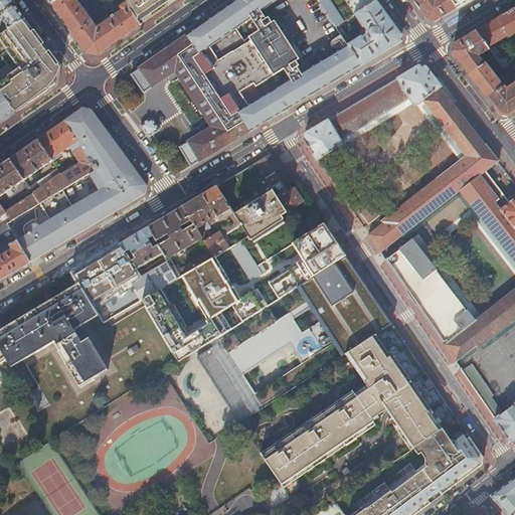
[(0,0),(0,20),(2,23),(4,21),(5,23),(5,22),(9,28),(7,29),(8,30),(25,20),(11,0),(0,0)]
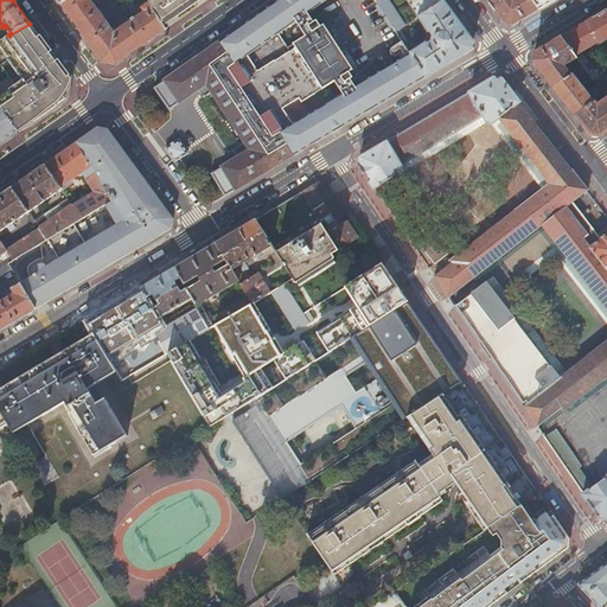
[(66,0),(61,4),(101,59),(116,63),(165,29),(161,23),(149,4),(142,8),(145,12),(134,19),(133,17),(129,19),(131,21),(113,33),(88,0),(66,0)]
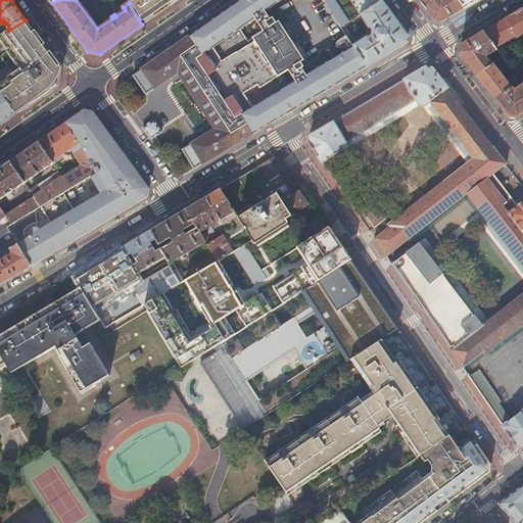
[(99,0),(83,0),(90,9),(101,2),(99,0)]
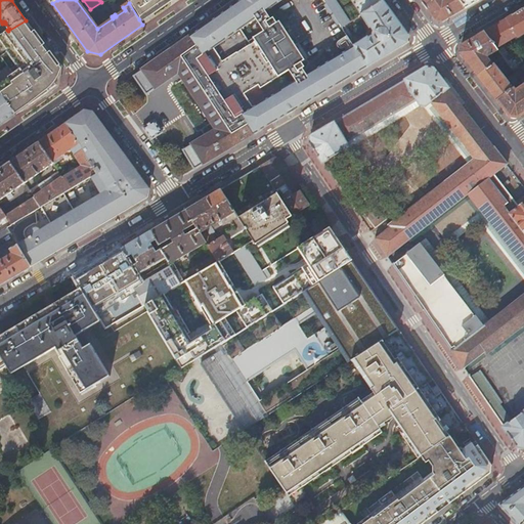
[(127,0),(129,3),(139,19),(167,0),(127,0)]
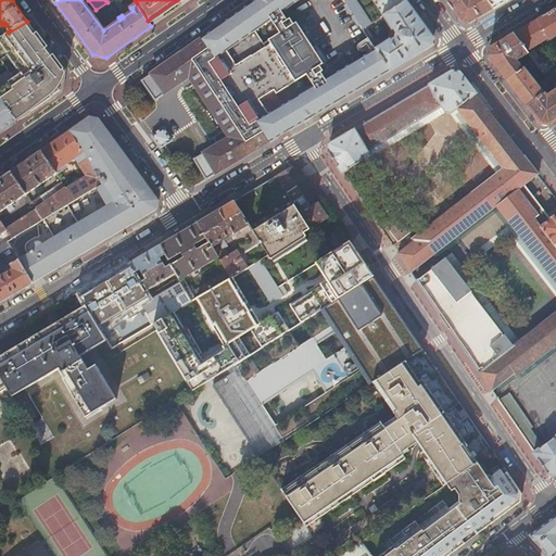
[(291,20),(289,21),(282,13),(301,0),(332,0),(333,0),(255,0),(182,51),(141,80),(155,100),(189,77),(228,138),(193,159),(205,179),(277,137),(391,70),(377,49),(330,77),(323,66),(326,64),(298,23),(295,25),(291,20)]
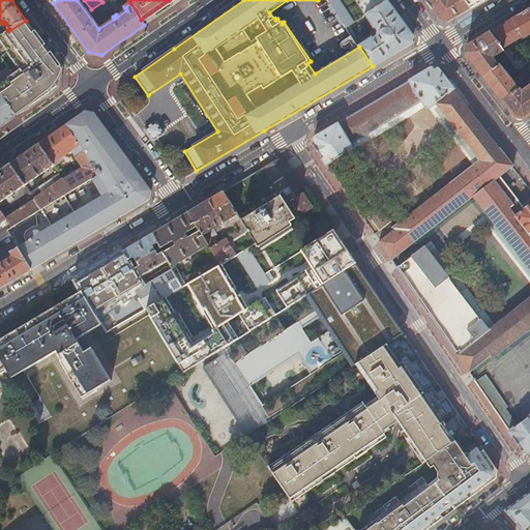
[(353,23),(337,0),(328,0),(346,27),(353,23)]
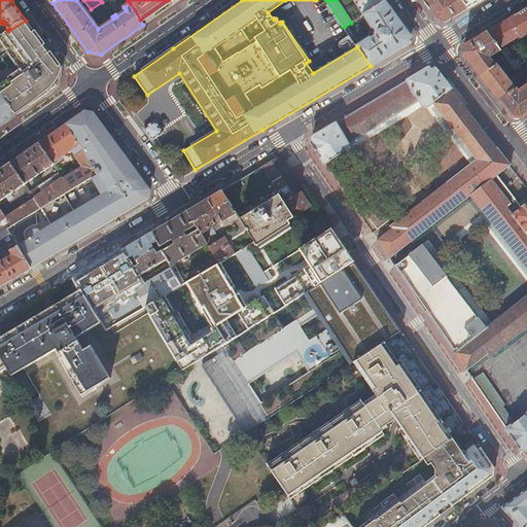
[(385,0),(353,0),(363,14),(385,0)]
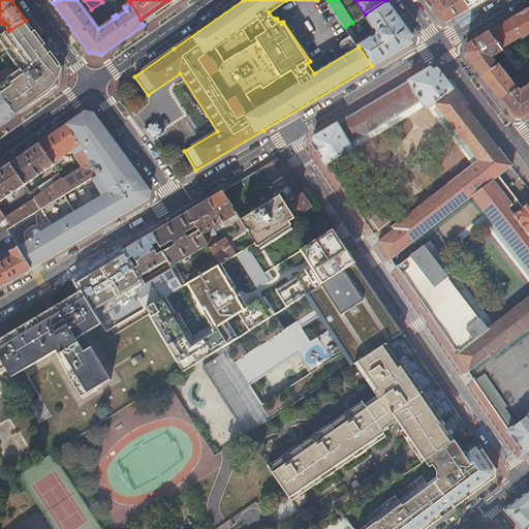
[(412,35),(386,0),(365,14),(374,28),(375,27),(378,30),(376,35),(372,38),(371,37),(358,45),(359,47),(372,66),(411,43),(412,35)]
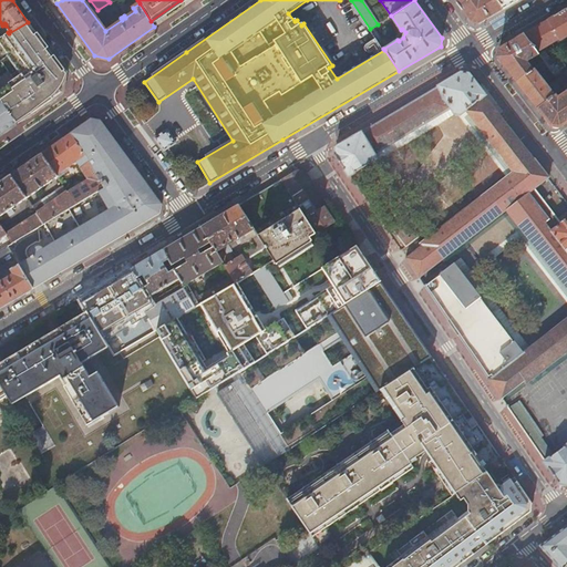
[(480,23),(504,9),(497,0),(455,0),(471,21),(480,23)]
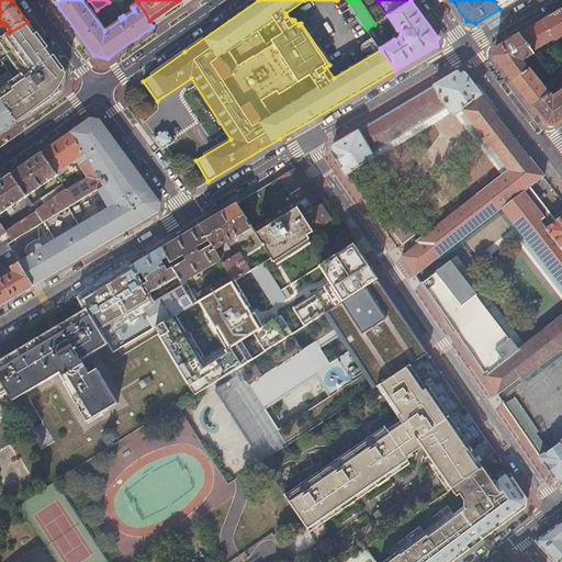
[(561,9),(542,21),(553,38),(554,41),(561,36),(561,9)]
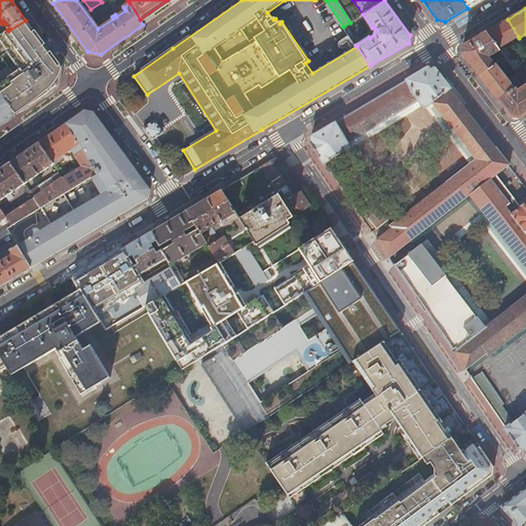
[(358,23),(355,20),(350,23),(343,27),(346,31),(358,23)]
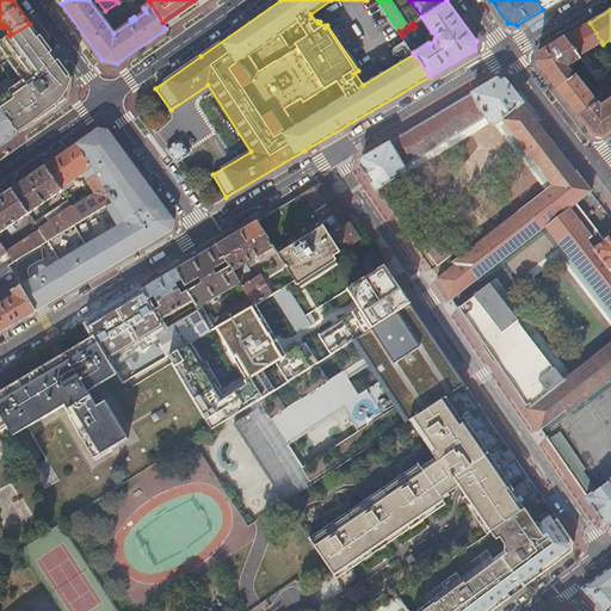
[(602,42),(590,23),(586,25),(565,38),(580,59),(582,56),(581,54),(602,42)]
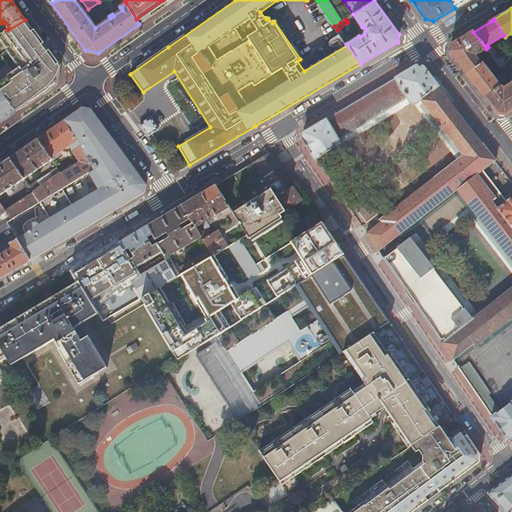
[(0,83),(0,89),(15,111),(54,84),(56,80),(54,77),(55,71),(58,70),(59,66),(34,32),(32,33),(24,23),(27,21),(25,20),(8,30),(0,35),(0,52),(15,74),(0,83)]
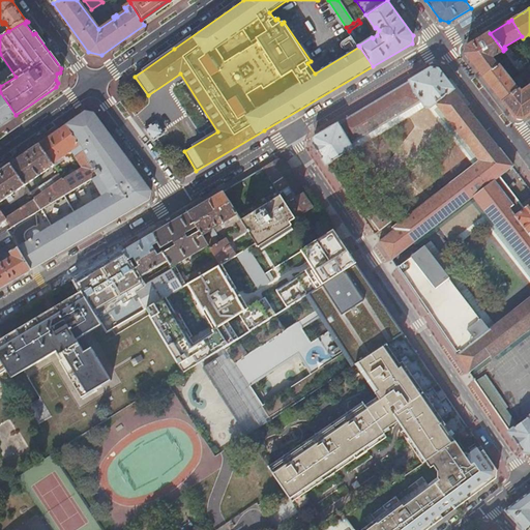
[(35,33),(28,22),(25,24),(33,34),(35,33)]
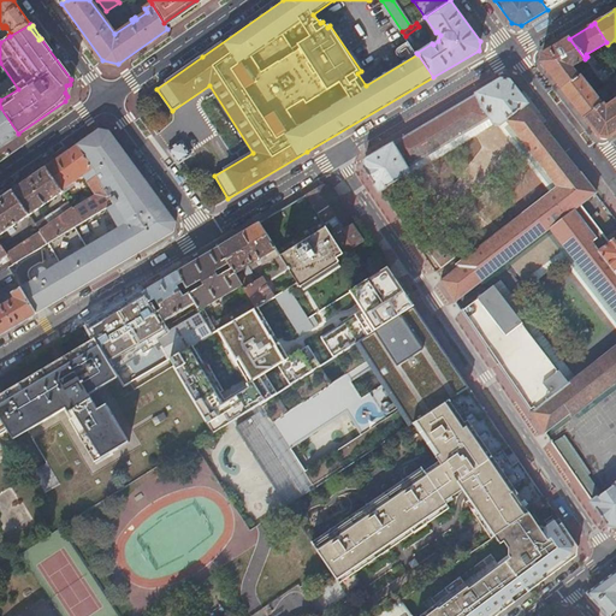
[(585,59),(569,39),(544,54),(542,63),(561,89),(579,76),(581,75),(579,73),(576,75),(570,66),(585,59)]
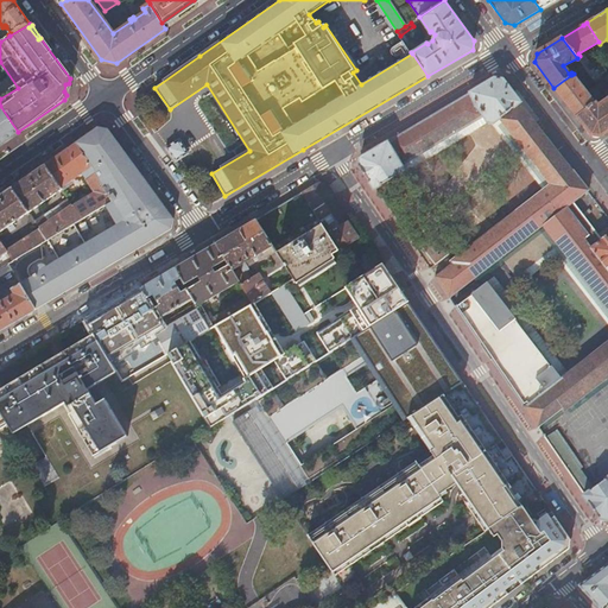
[(571,75),(553,88),(576,118),(593,103),(571,75)]
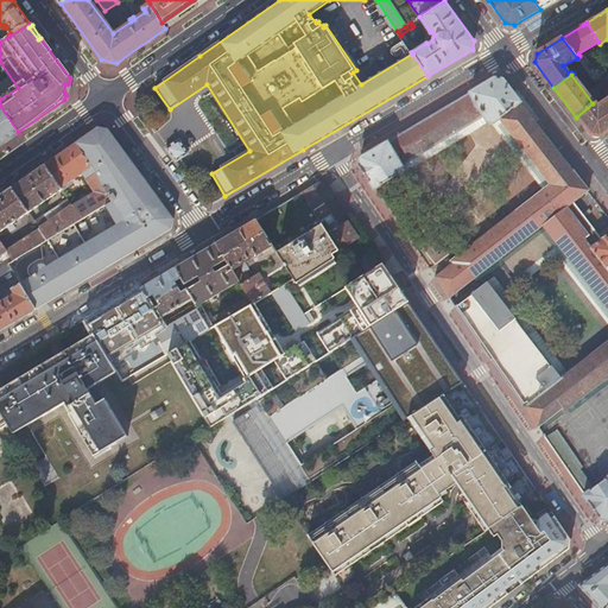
[(595,82),(605,94),(607,90),(607,84),(602,77),(595,82)]
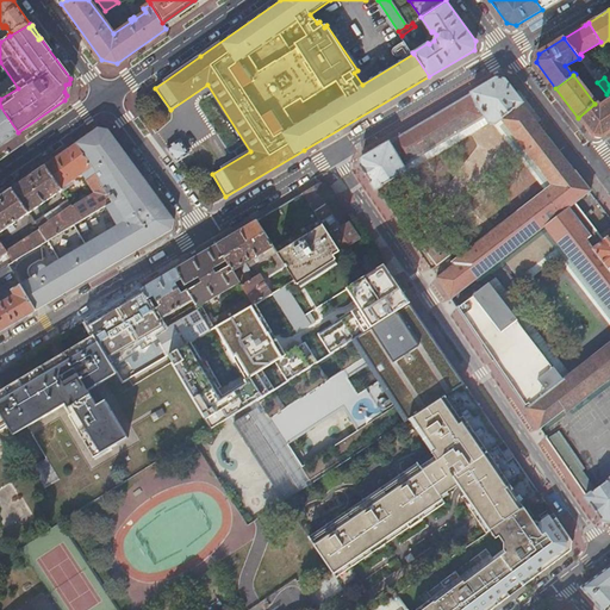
[(522,104),(522,103),(504,80),(496,79),(471,93),(472,94),(390,143),(390,142),(362,157),(360,167),(375,190),(397,176),(402,174),(403,173),(405,172),(402,167),(484,117),(487,123),(496,124),(500,120),(553,187),(548,192),(562,211),(573,203),(590,191),(574,170),(574,172),(522,104)]
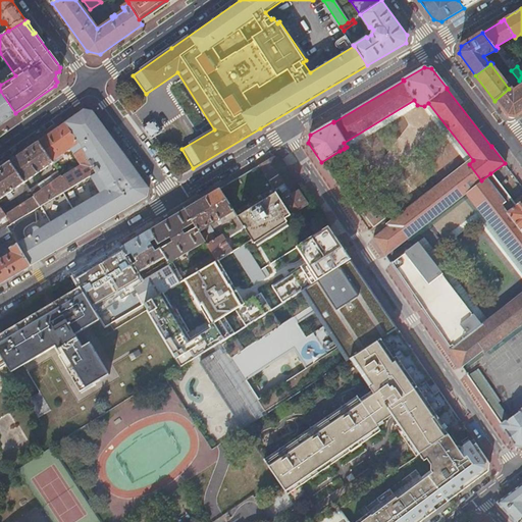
[(521,112),(521,82),(520,84),(521,86),(513,91),(511,88),(509,89),(494,101),(507,116),(515,117),(521,112)]
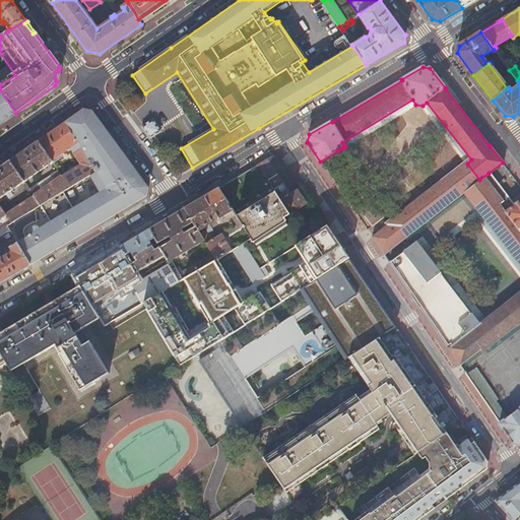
[(0,123),(15,113),(0,90),(0,123)]
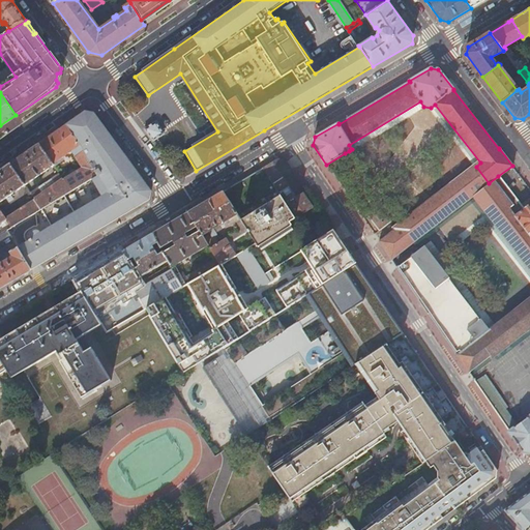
[(349,145),(352,149),(423,107),(420,101),(349,145)]
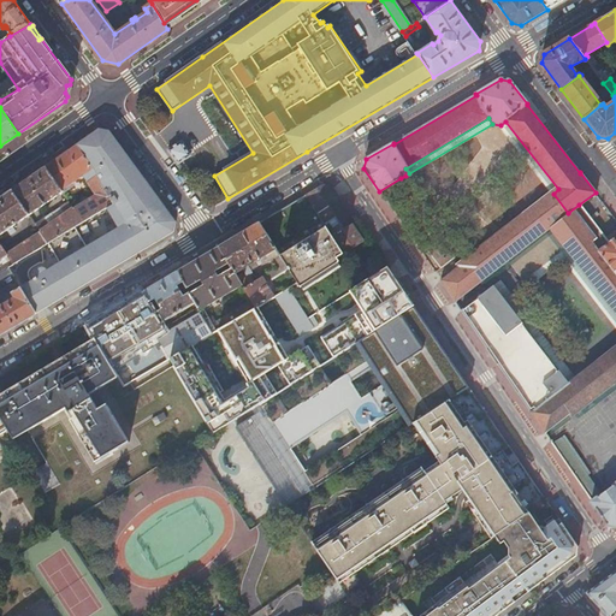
[(501,125),(554,194),(558,189),(505,122),(501,125)]
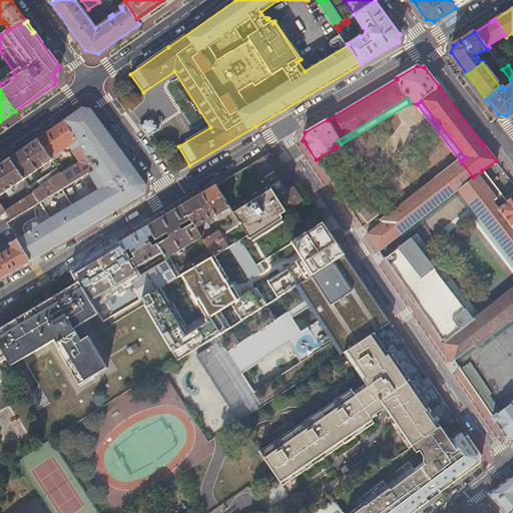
[(69,184),(40,202),(46,212),(49,218),(39,225),(36,220),(28,225),(31,230),(28,232),(40,255),(143,193),(145,184),(90,109),(82,107),(63,120),(94,169),(69,184)]
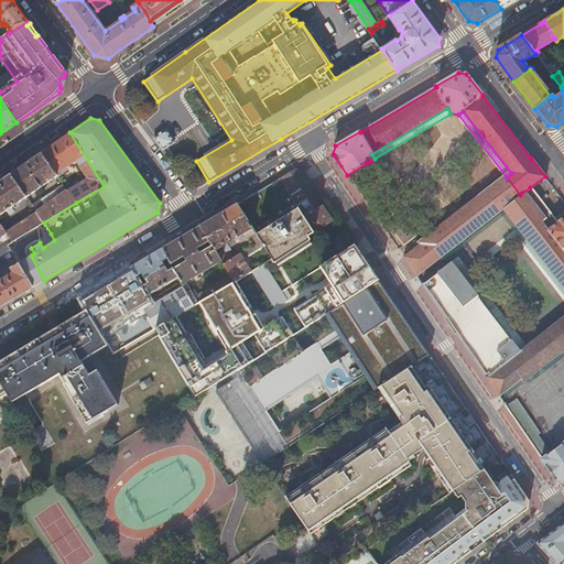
[(166,130),(154,138),(163,150),(174,142),(166,130)]
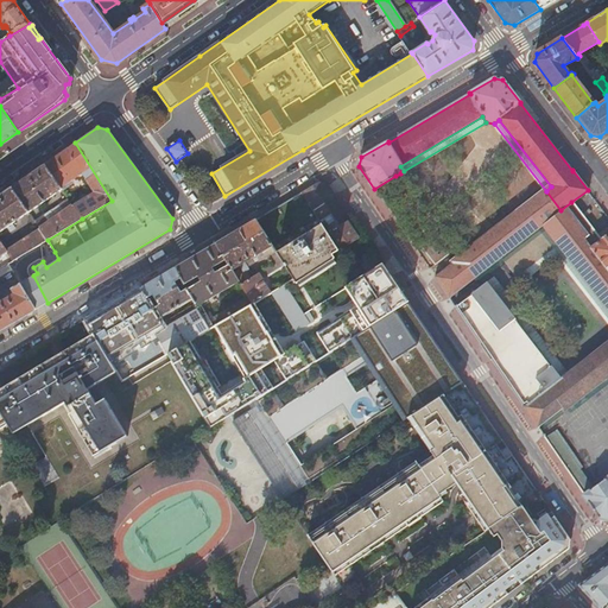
[(112,201),(75,143),(44,165),(61,188),(81,173),(94,192),(73,207),(82,219),(112,201)]
